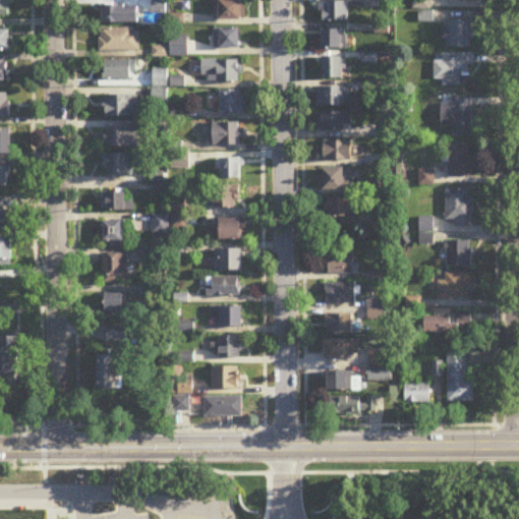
[(0,9),(9,9),(8,0),(0,0),(0,9)]
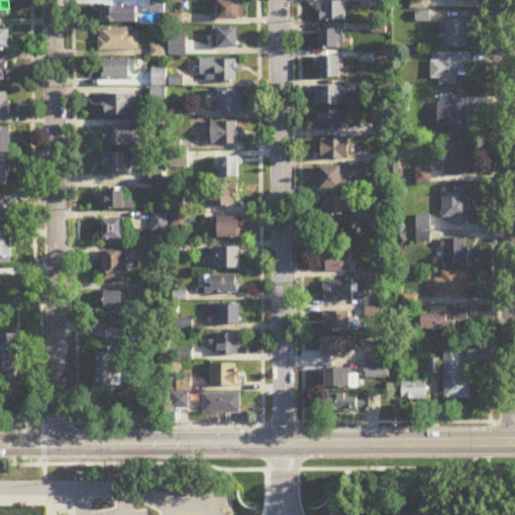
[(212,0),(213,19),(239,19),(238,0),(212,0)]
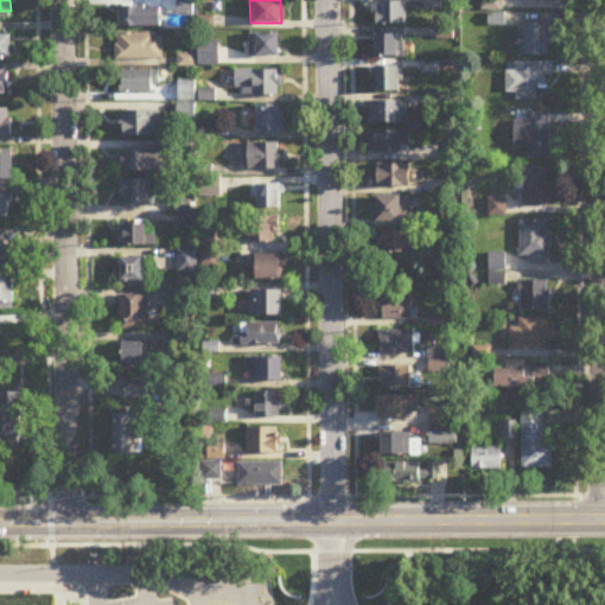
[(370,0),(370,24),(403,24),(402,0),(370,0)]
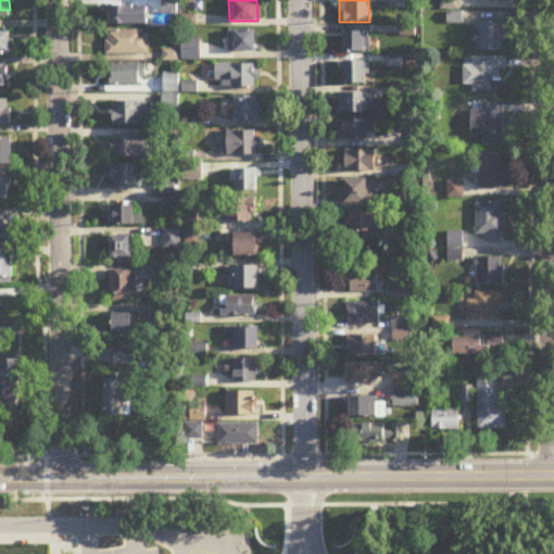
[(147,23),(147,4),(106,4),(106,23),(147,23)]
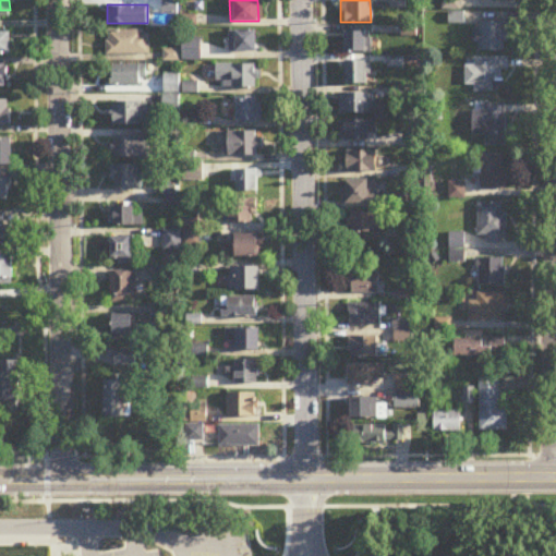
[(507,22),(473,21),(473,50),(506,50),(507,22)]
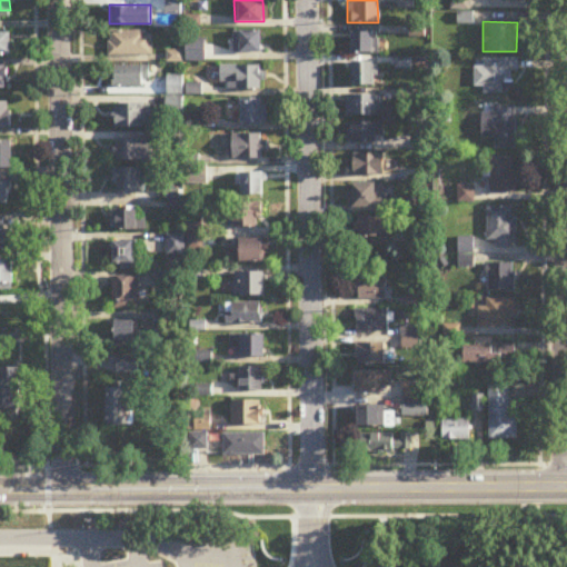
[(149,29),(107,29),(107,56),(149,56),(149,29)]
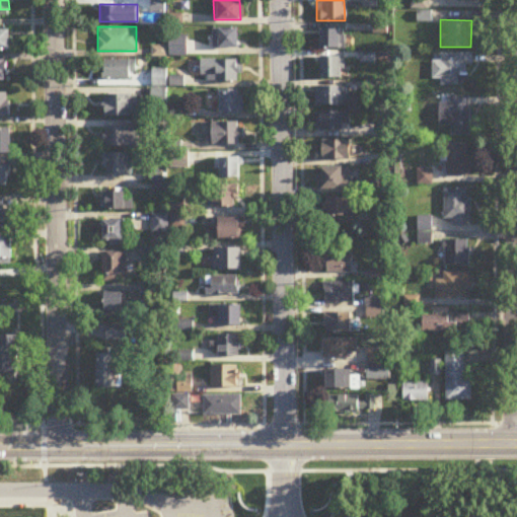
[(8,28),(0,27),(0,49),(8,50),(8,28)]
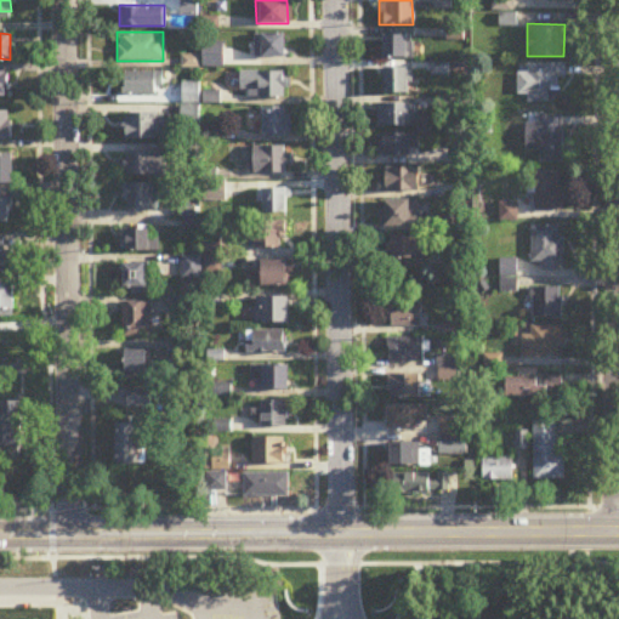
[(254,33),(254,57),(285,57),(285,33),(254,33)]
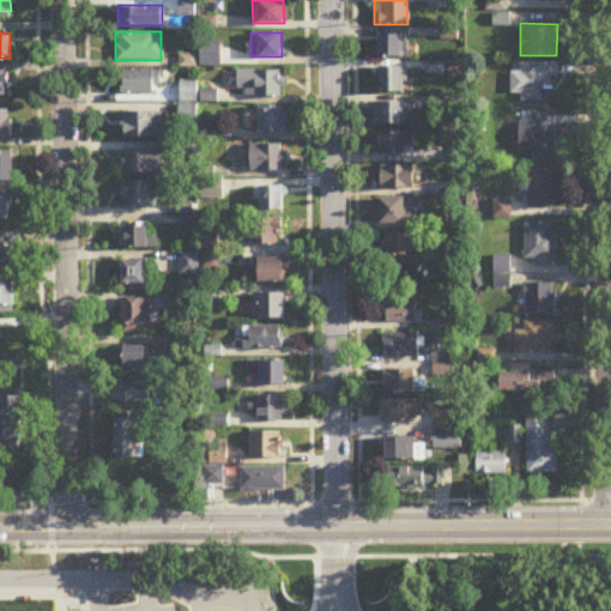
[(377,58),(404,58),(404,34),(377,34),(377,58)]
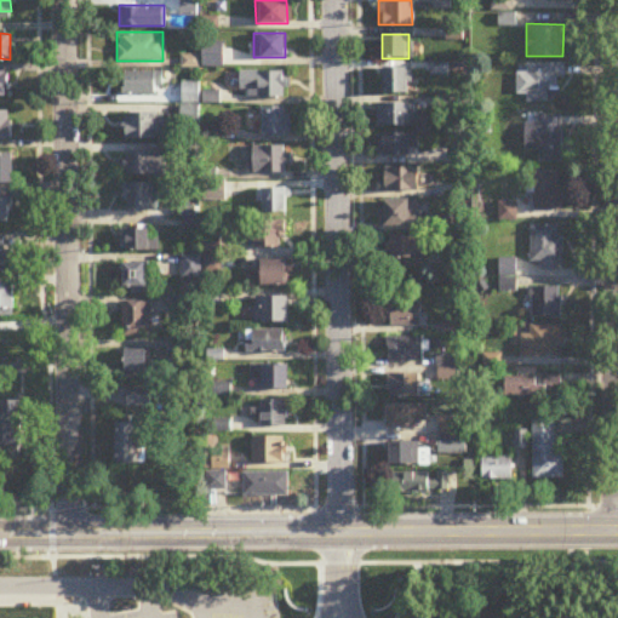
[(222,44),(201,44),(201,64),(222,64),(222,44)]
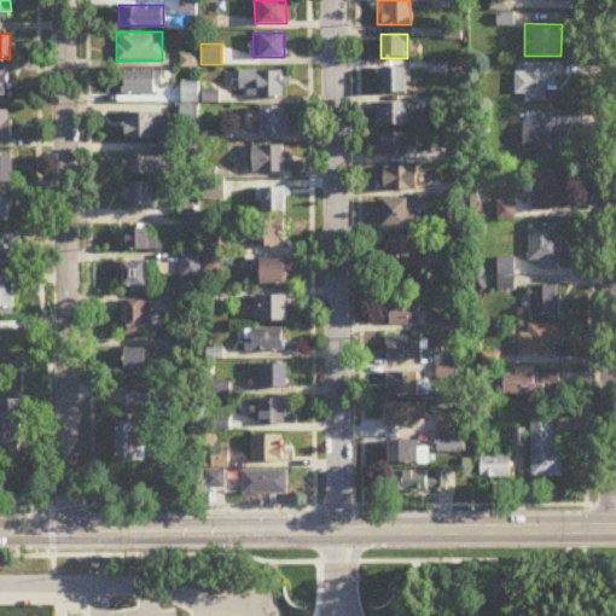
[(562,63),(523,63),(523,71),(513,71),(513,94),(523,94),(523,100),(548,100),(548,89),(562,89),(562,63)]
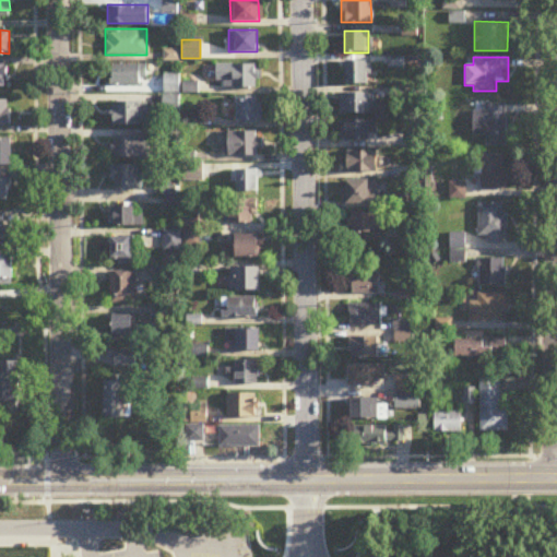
[(344,60),(344,84),(368,84),(368,60),(344,60)]
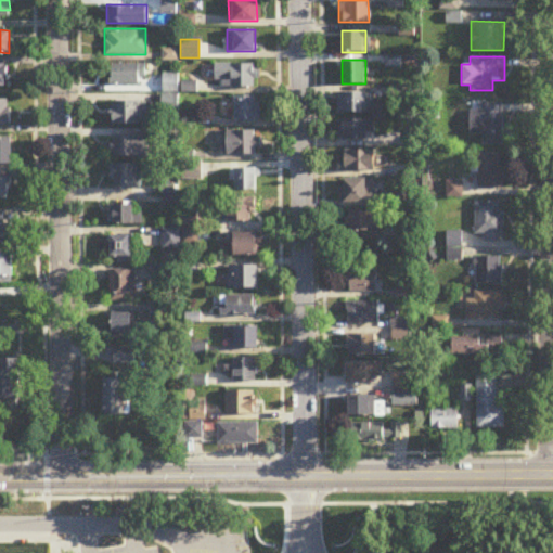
[(142,63),(106,63),(106,84),(142,84),(142,63)]
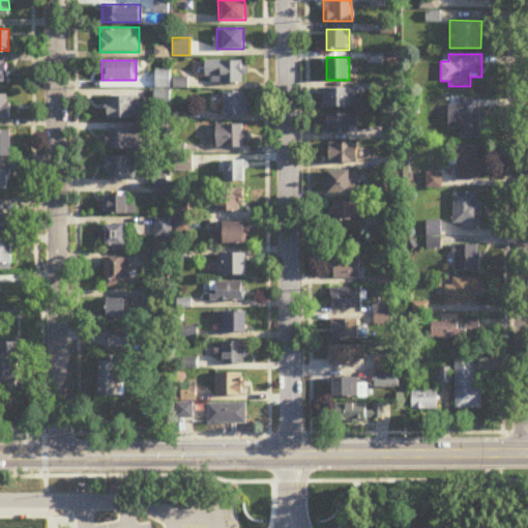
[(243,60),(203,60),(203,83),(243,83),(243,60)]
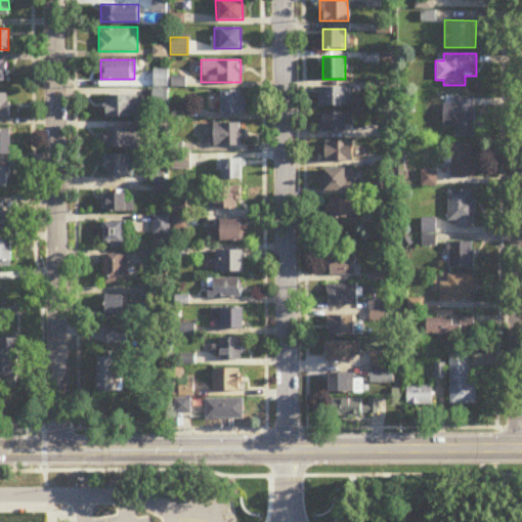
[(316,105),(350,105),(350,86),(316,86),(316,105)]
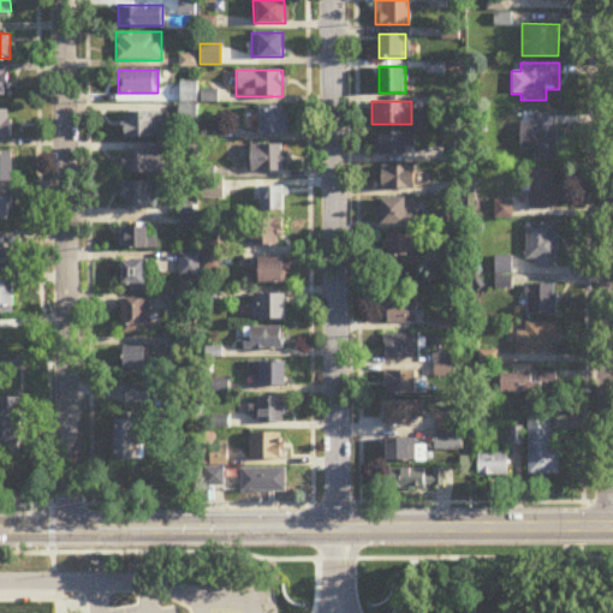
[(260,134),(286,134),(286,106),(260,106),(260,134)]
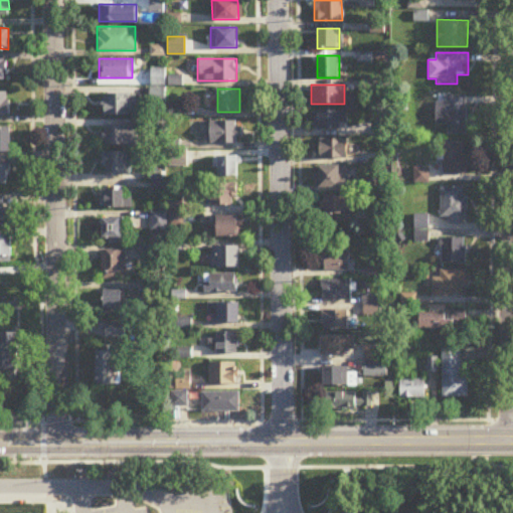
[(0,115),(8,115),(7,91),(0,91),(0,115)]
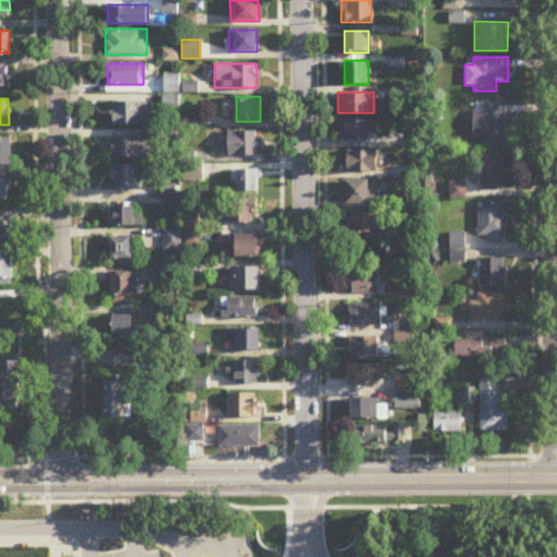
[(110,101),(110,123),(149,123),(149,101),(110,101)]
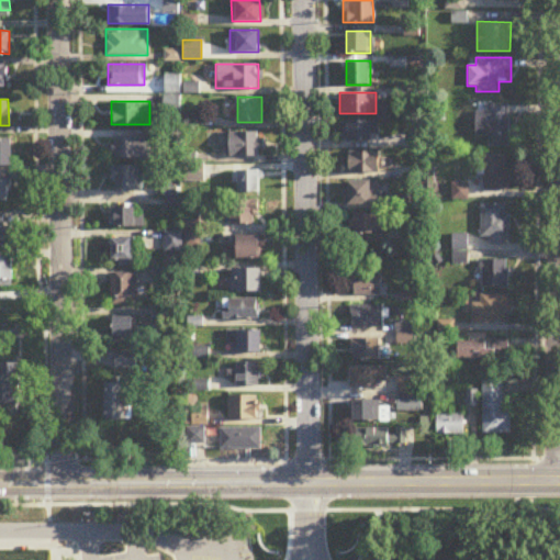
[(508,104),(484,104),(484,145),(508,145),(508,104)]
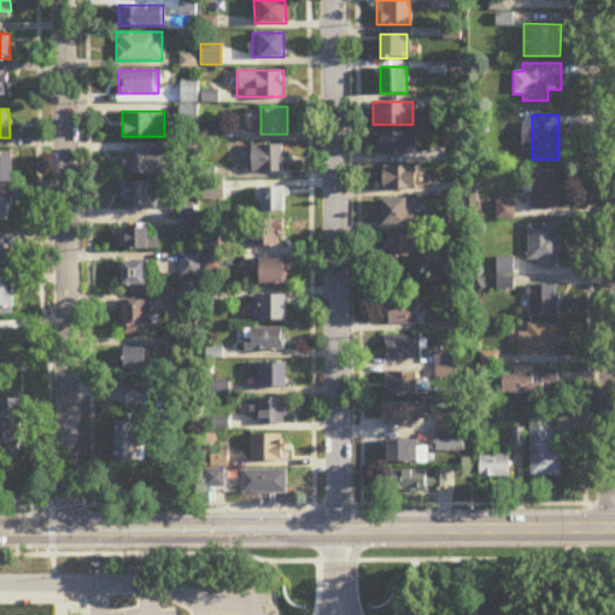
[(374,132),(374,154),(413,154),(413,132),(374,132)]
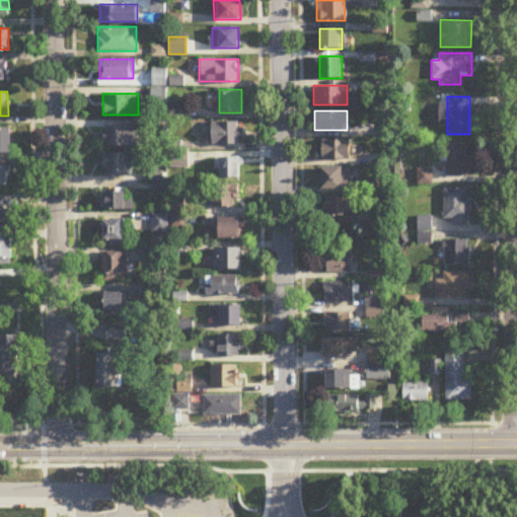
[(239,144),(239,121),(211,121),(211,144),(239,144)]
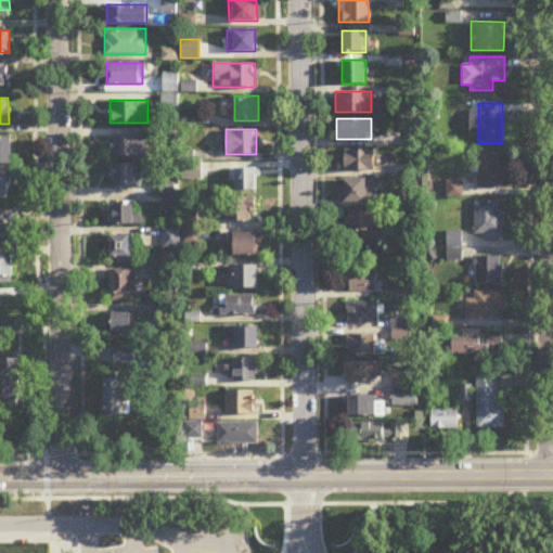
[(110,156),(148,156),(148,134),(110,134),(110,156)]
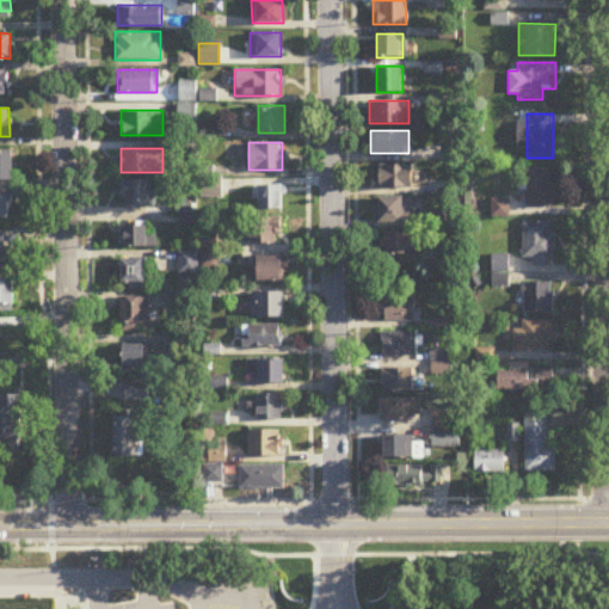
[(0,179),(12,179),(12,149),(0,149),(0,179)]
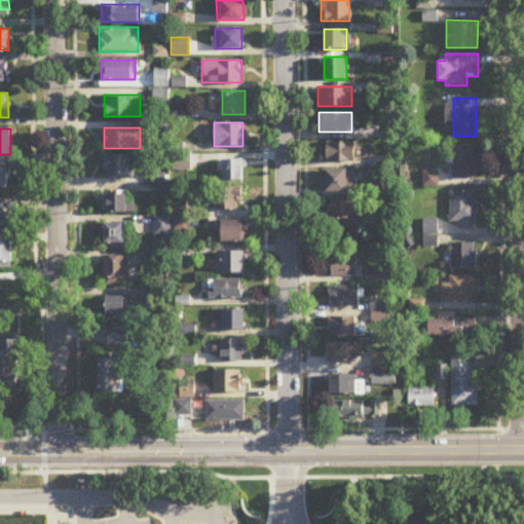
[(352,141),(324,141),(324,162),(352,162),(352,141)]
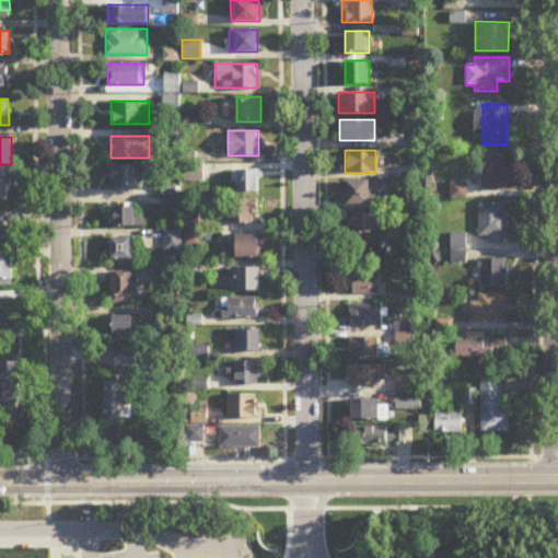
[(480,188),(507,188),(507,154),(480,154),(480,188)]
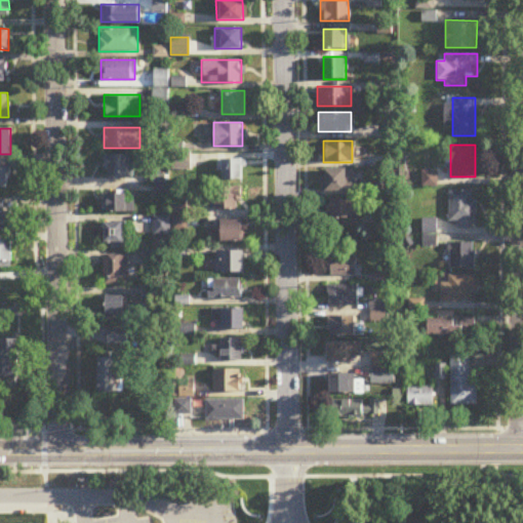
[(131,176),(131,154),(103,154),(103,176),(131,176)]
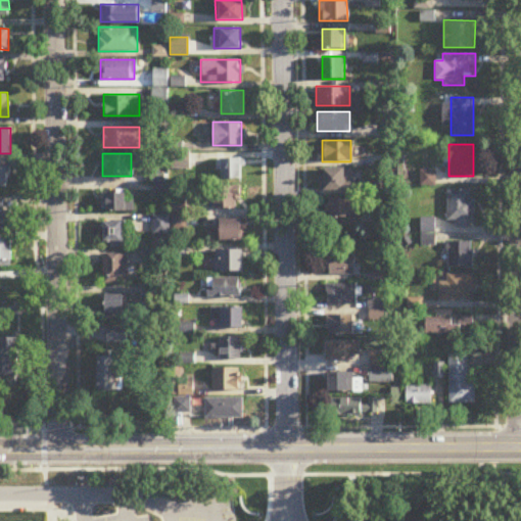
[(240,178),(240,158),(221,158),(221,178),(240,178)]
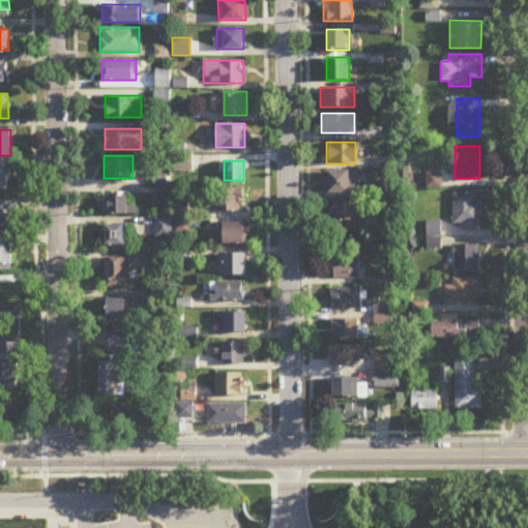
[(327,193),(354,193),(354,169),(327,169),(327,193)]
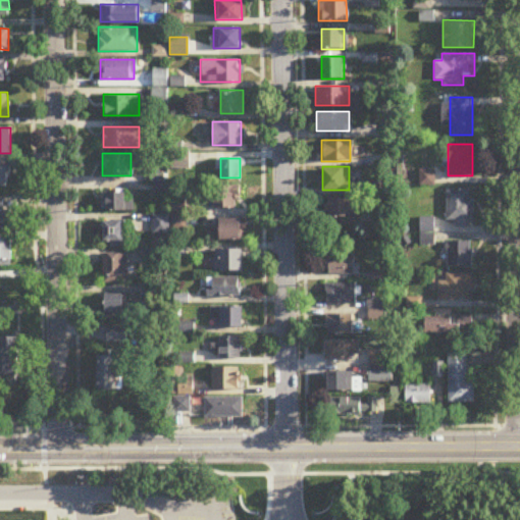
[(212,207),(239,207),(239,186),(212,186),(212,207)]
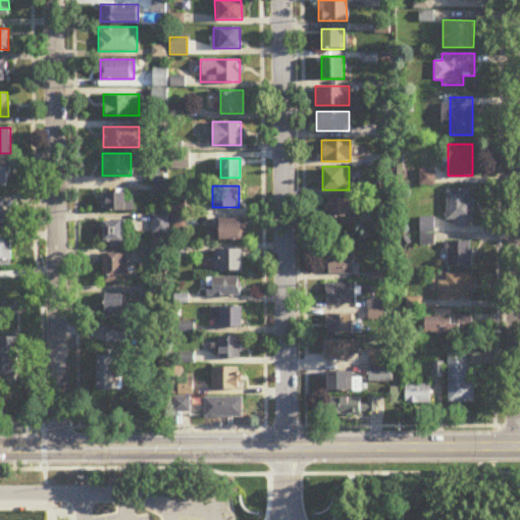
[(472,225),(472,189),(445,189),(445,220),(454,220),(454,225),(472,225)]
